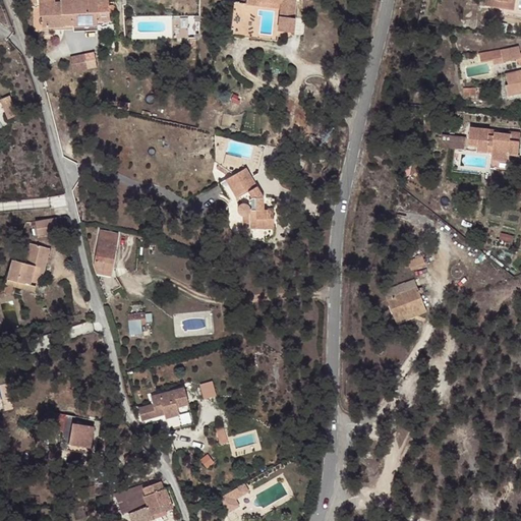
[(72,24),(74,30),(100,32),(100,23),(112,23),(112,9),(101,8),(100,0),(89,0),(90,2),(68,2),(67,13),(72,24)]
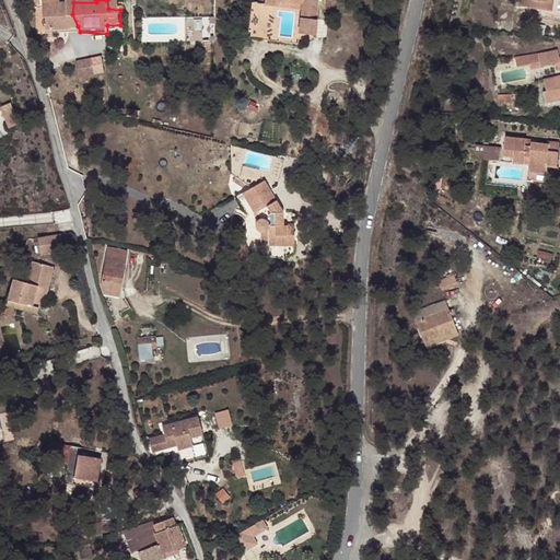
[(321,0),(269,0),(270,2),(284,3),(284,0),(305,0),(305,4),(305,30),(322,32),(324,12),(321,12),(321,0)]
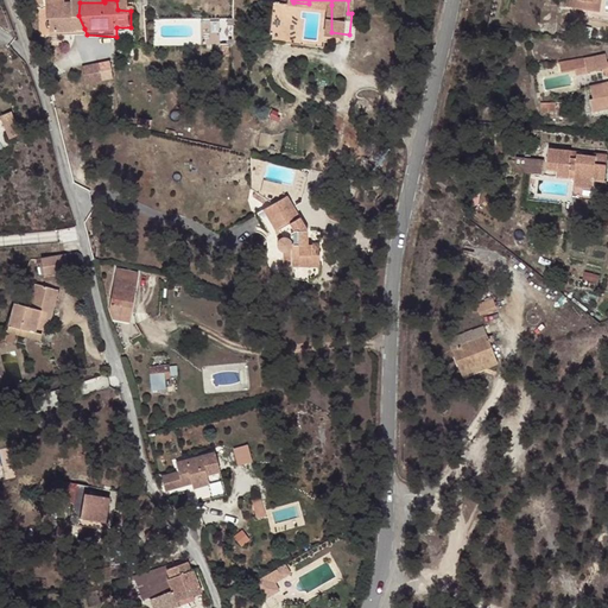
[(607,0),(576,0),(574,14),(602,20),(605,1),(607,1),(607,0)]
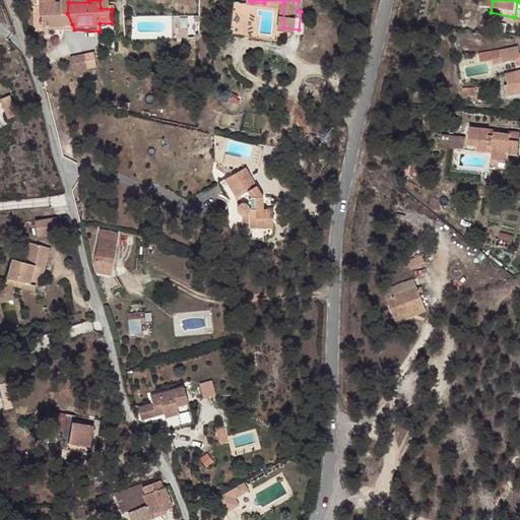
[(65,24),(72,24),(67,13),(68,2),(62,2),(61,5),(55,4),(55,8),(40,7),(40,17),(44,16),(44,28),(65,29),(65,24)]
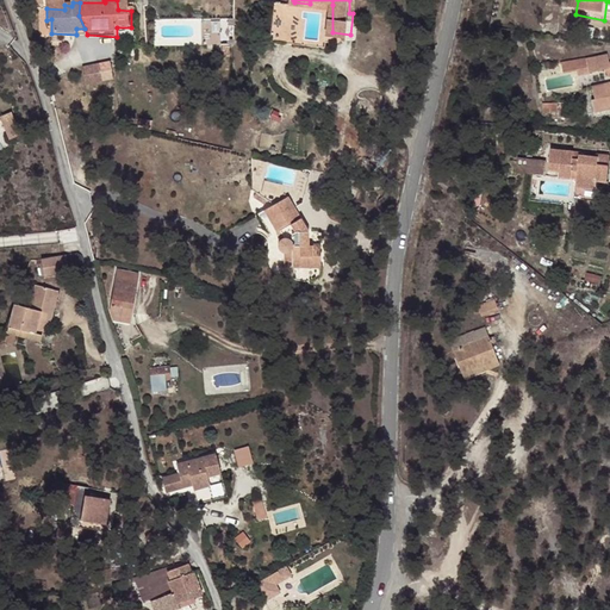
[(82,64),(86,83),(116,79),(112,60),(82,64)]
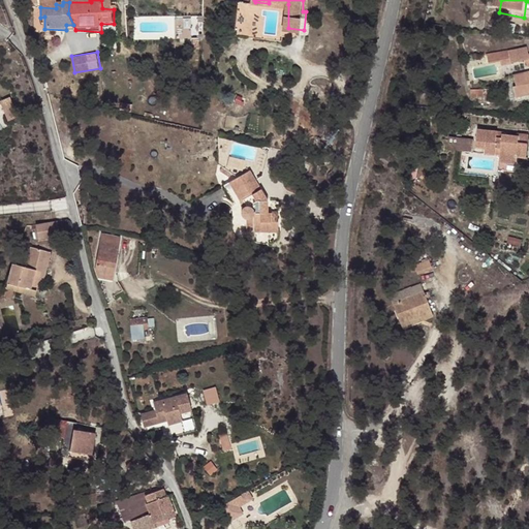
[(527,66),(527,61),(526,55),(506,58),(488,62),(489,69),(500,67),(502,71),(508,70),(527,66)]
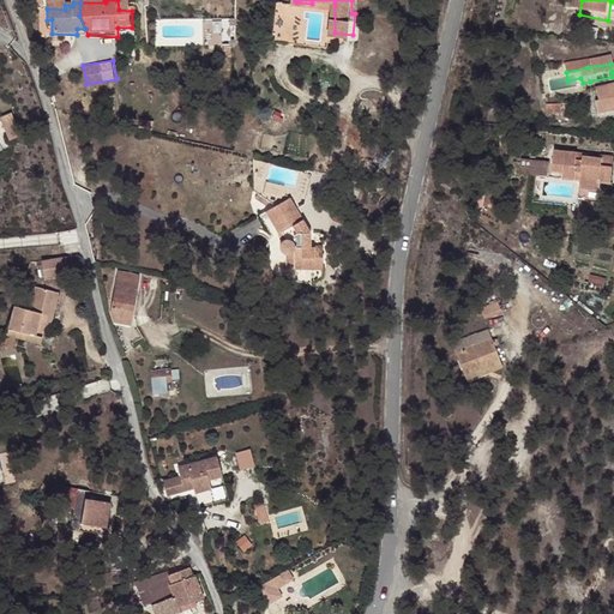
[(613,70),(612,71),(612,77),(613,85),(613,91),(595,95),(596,106),(593,107),(595,120),(613,115),(613,70)]
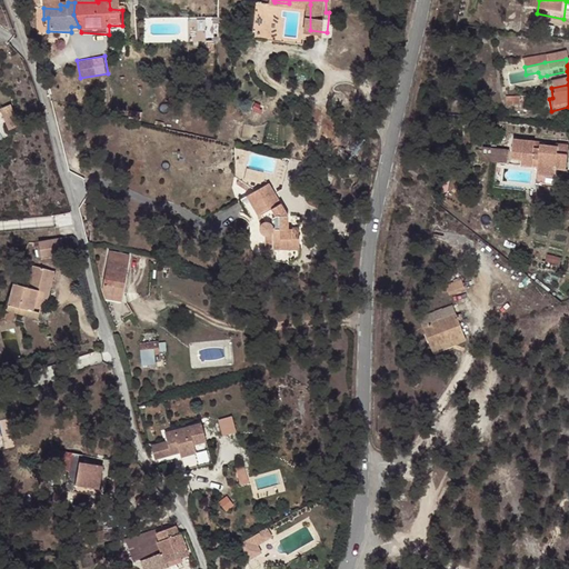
[(12,112),(3,116),(11,138),(21,133),(12,112)]
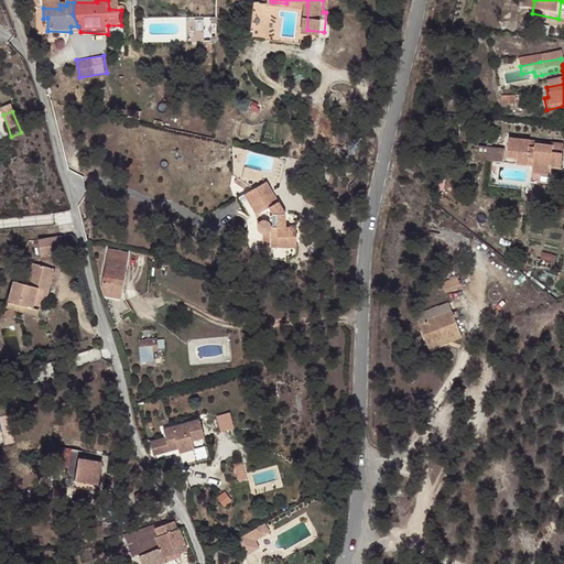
[(542,152),(544,144),(525,141),(525,139),(502,137),(500,161),(527,164),(525,183),(551,184),(552,166),(555,166),(556,153),(542,152)]
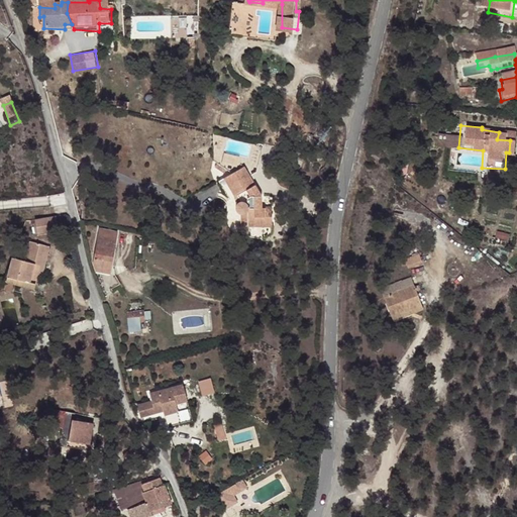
[(499,129),(499,132),(497,139),(510,140),(510,130),(499,129)]
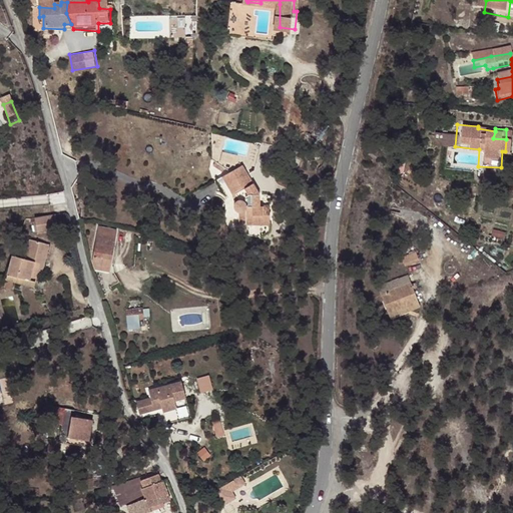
[(429,131),(428,144),(451,146),(453,134),(429,131)]
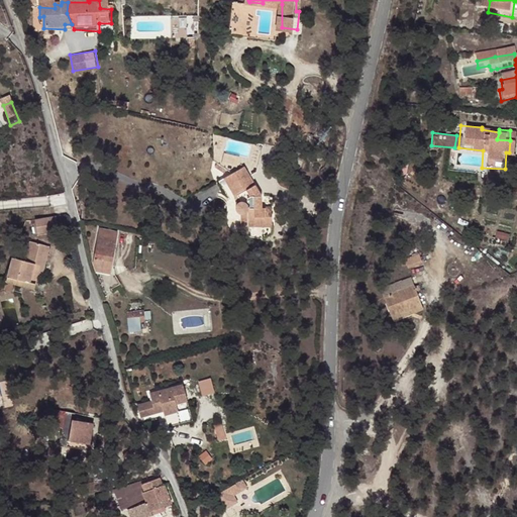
[(259,173),(248,179),(257,196),(268,191),(259,173)]
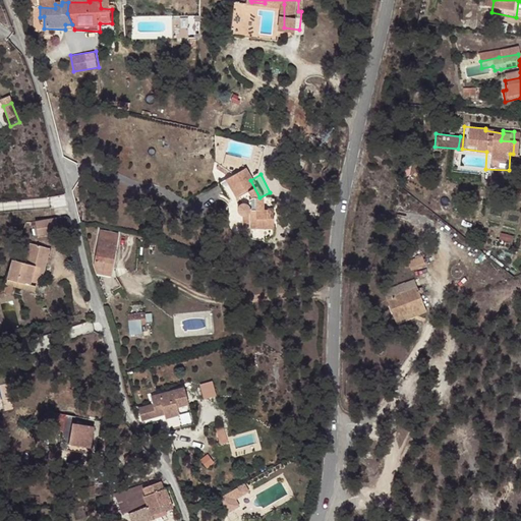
[(259,197),(250,180),(240,185),(248,201),(246,208),(244,216),(244,221),(253,226),(253,235),(271,237),(272,230),(284,231),(286,215),(277,215),(278,206),(277,206),(270,192),(259,197)]
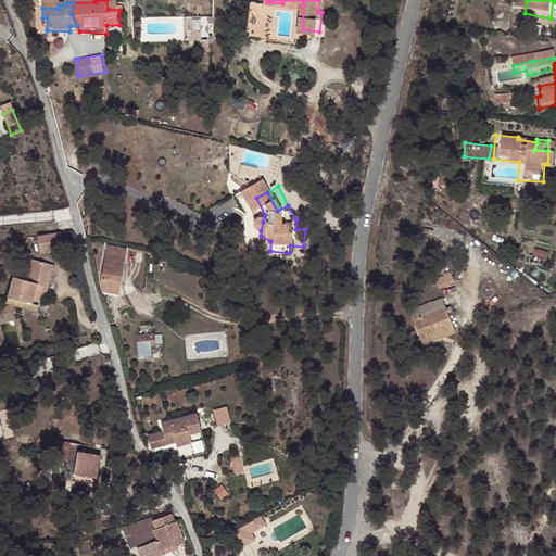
[(306,219),(297,219),(295,229),(305,229),(306,219)]
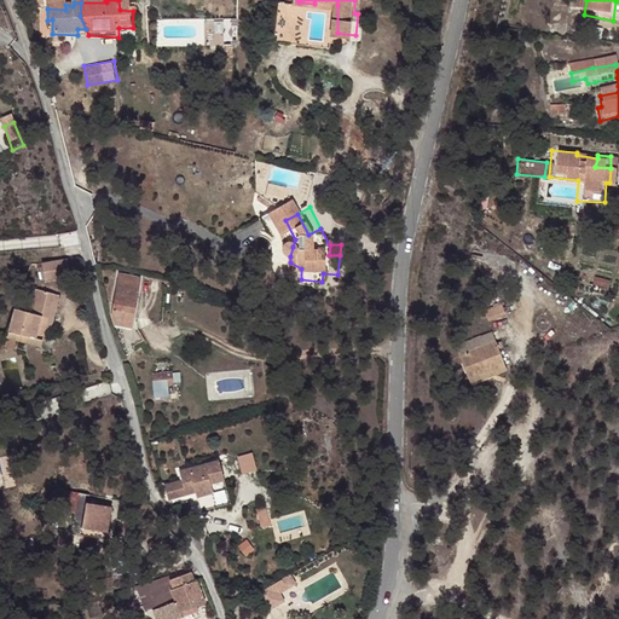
[(74,255),(46,261),(48,277),(64,276),(65,283),(77,281),(74,255)]
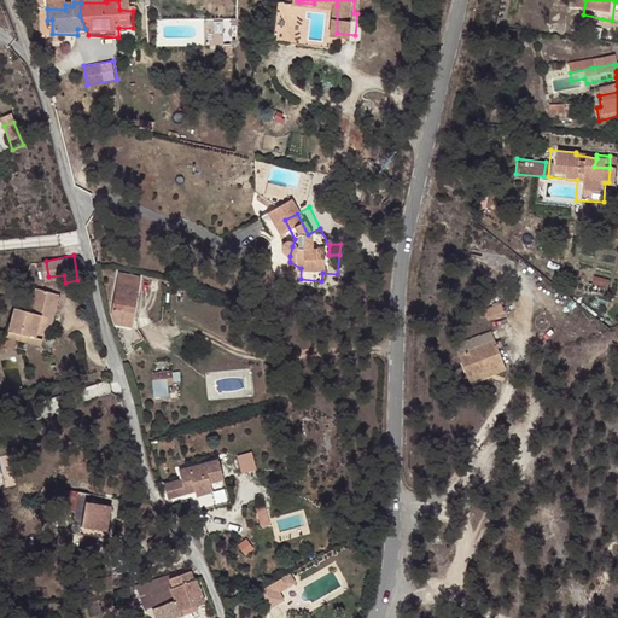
[(322,273),(321,281),(337,283),(337,274),(322,273)]
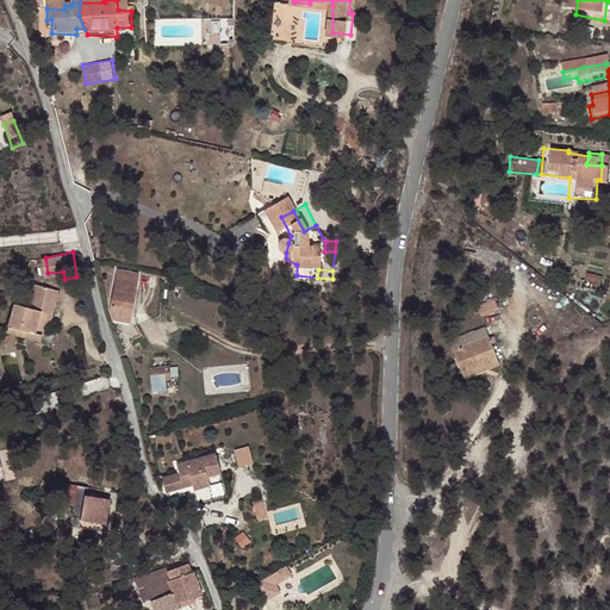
[(117,272),(107,312),(129,317),(137,277),(117,272)]
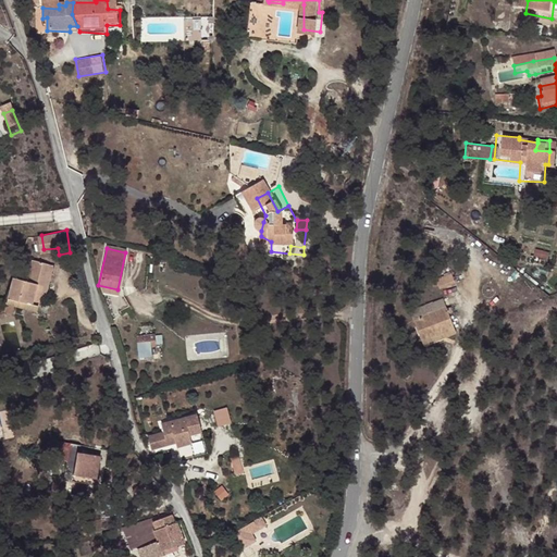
[(15,277),(9,300),(31,305),(34,292),(39,293),(41,286),(47,287),(50,275),(46,273),(49,262),(33,259),(26,282),(15,277)]
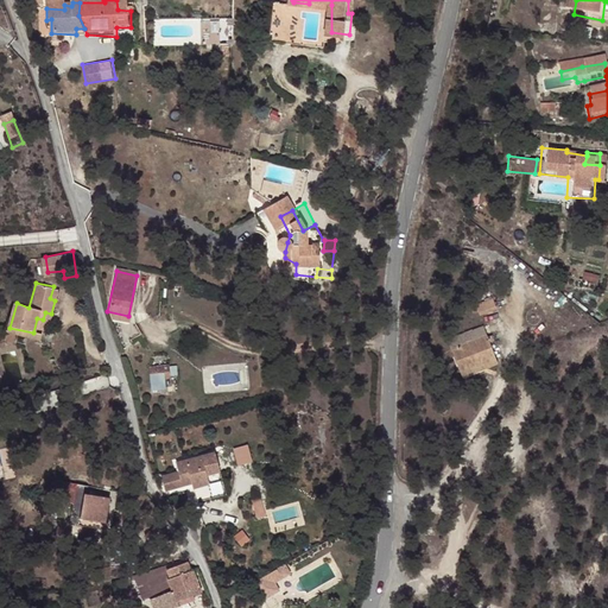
[(501,309),(496,301),(477,308),(480,316),(501,309)]
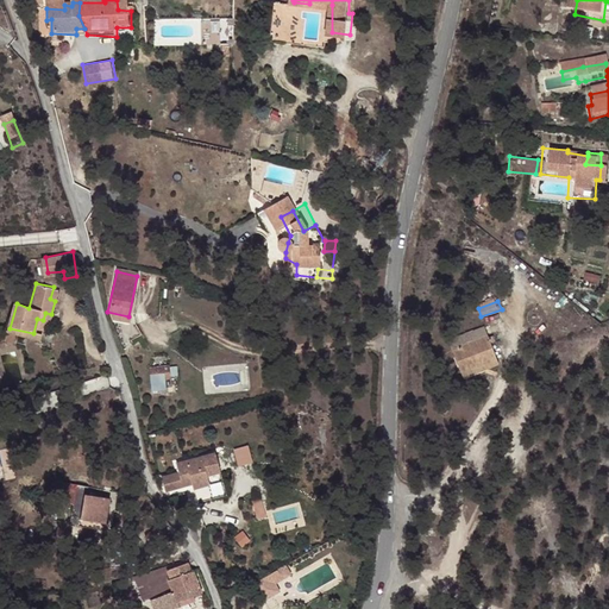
[(129,316),(107,312),(111,322),(127,327),(129,316)]
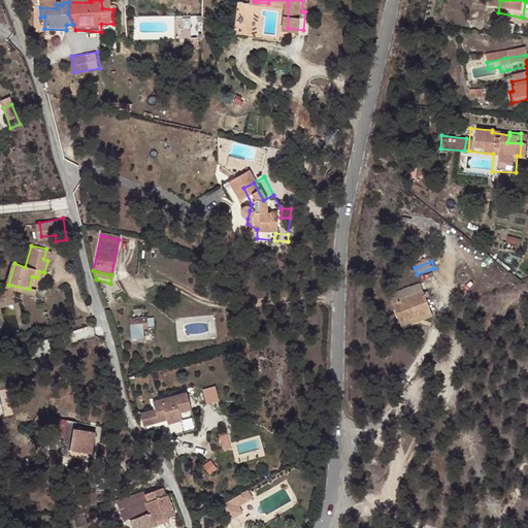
[(29,289),(8,285),(7,290),(5,298),(15,300),(17,292),(32,296),(37,277),(32,276),(29,289)]
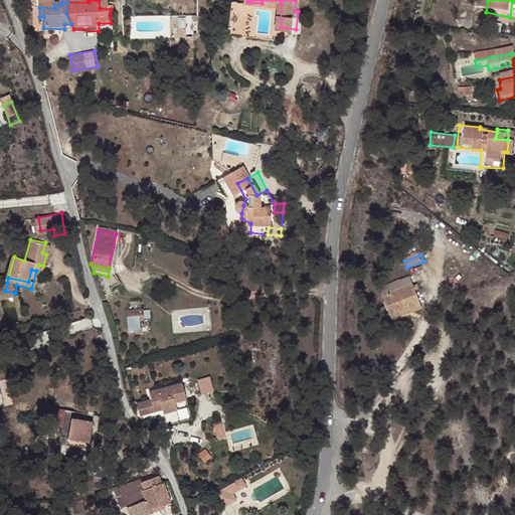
[(411,280),(396,285),(398,291),(413,287),(411,280)]
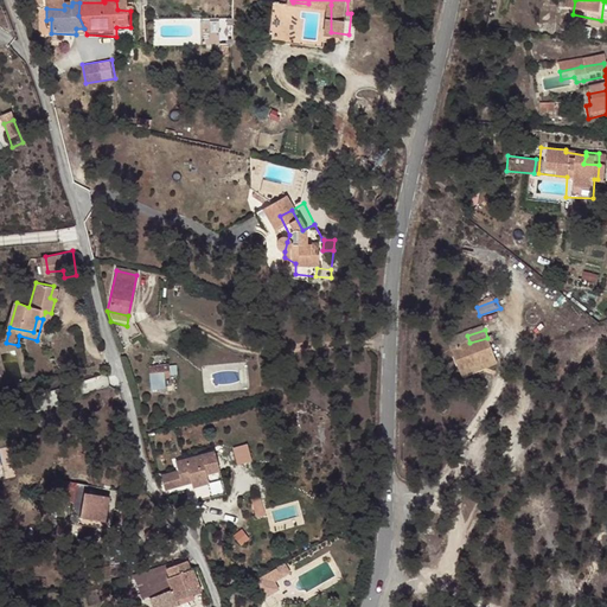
[(470,343),(467,336),(449,343),(460,375),(496,362),(487,338),(470,343)]
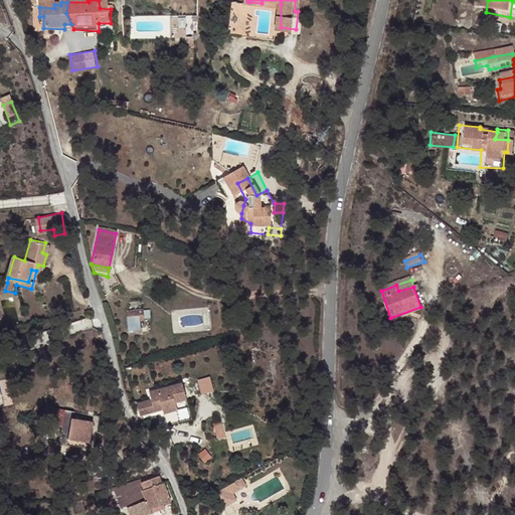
[(126,313),(127,323),(138,322),(144,322),(143,311),(126,313)]
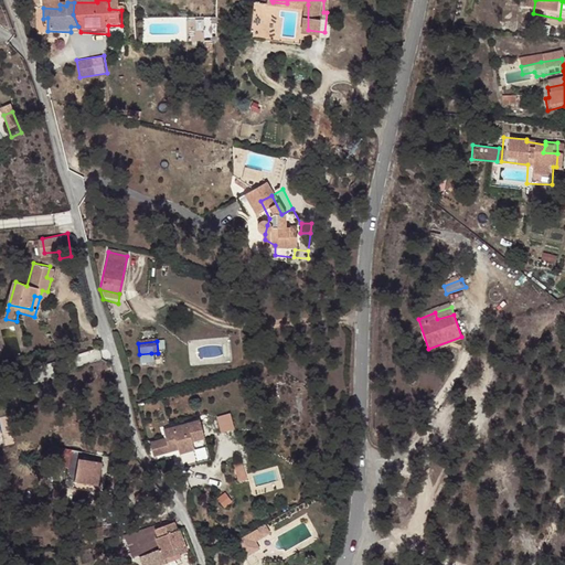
[(151,353),(139,354),(140,363),(152,363),(151,353)]
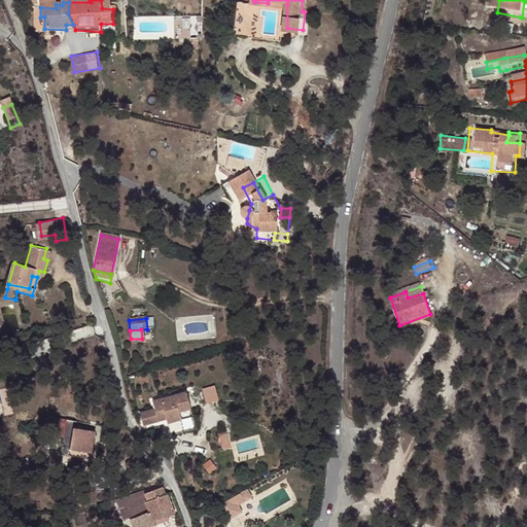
[(151,338),(150,329),(147,329),(141,329),(142,339),(151,338)]
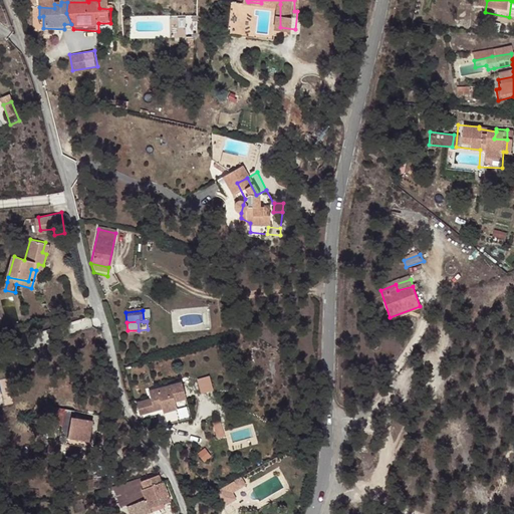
[(211,374),(197,378),(201,393),(214,389),(211,374)]
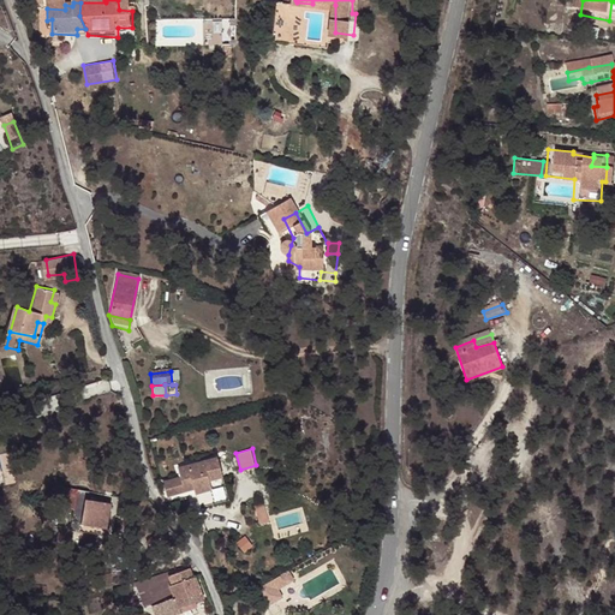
[(156,475),(160,491),(187,484),(186,481),(203,477),(216,473),(212,452),(172,461),(173,471),(156,475)]
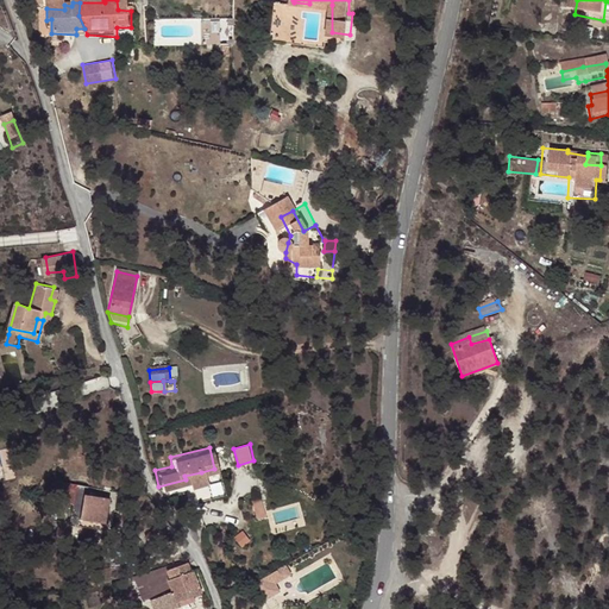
[(203,481),(201,472),(184,476),(186,479),(187,484),(203,481)]
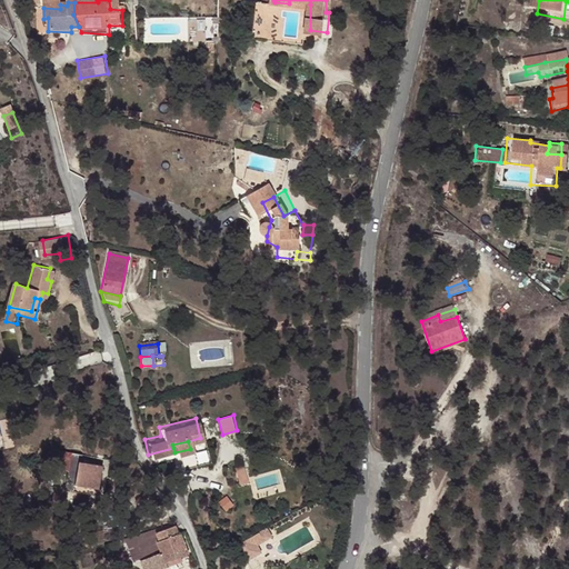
[(67,447),(47,445),(45,463),(56,465),(55,486),(88,489),(91,458),(66,455),(67,447)]
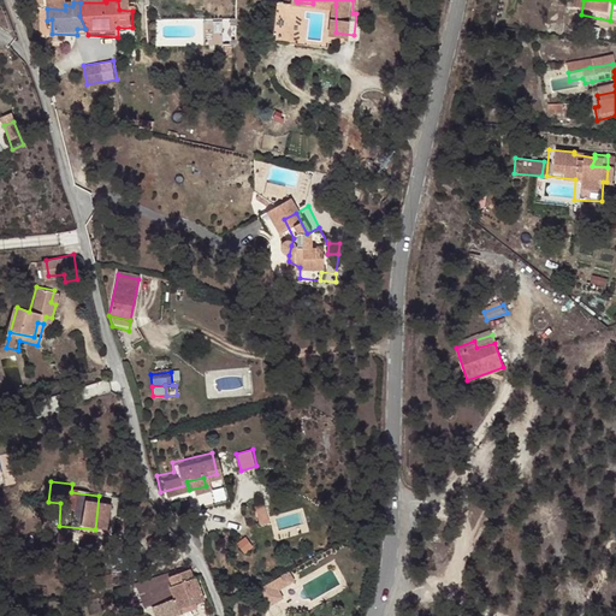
[(268,504),(258,505),(259,523),(270,523),(268,504)]
